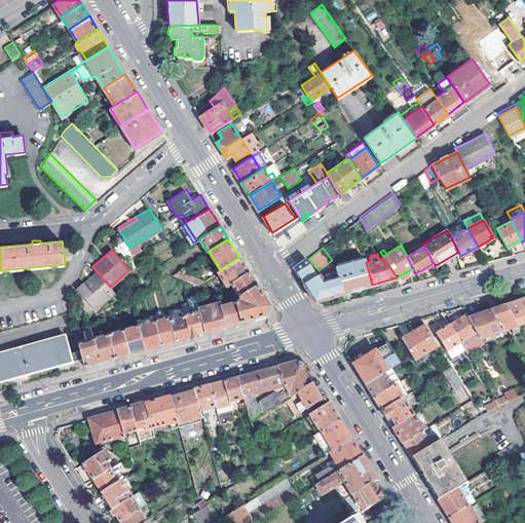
[(217,271),(226,285),(230,283),(249,271),(247,269),(239,257),(220,269),(217,271)]
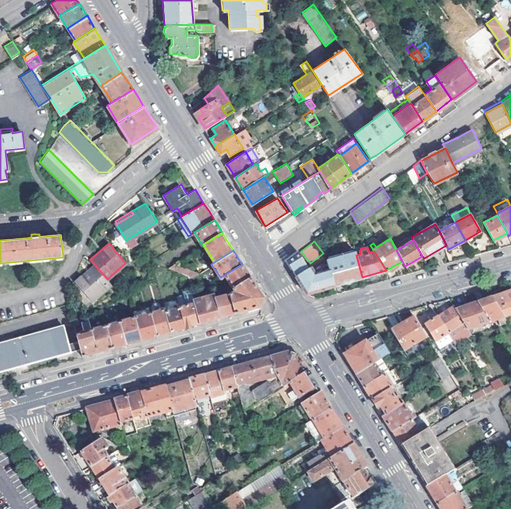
[(298,250),(286,259),(295,274),(296,276),(309,268),(306,265),(308,264),(305,259),(304,260),(298,250)]
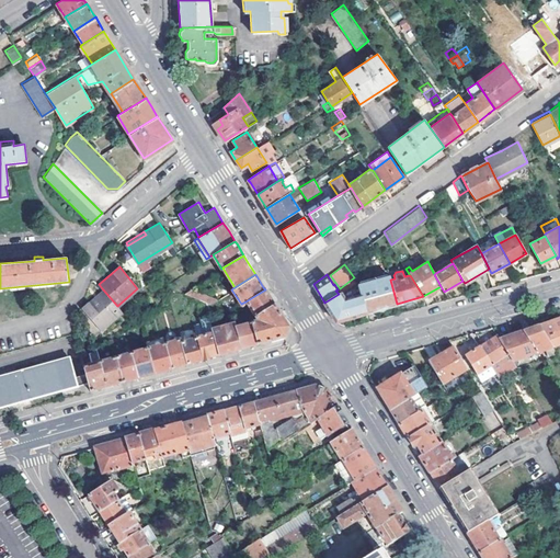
[(362,294),(366,312),(397,304),(390,280),(389,274),(358,283),(362,294)]
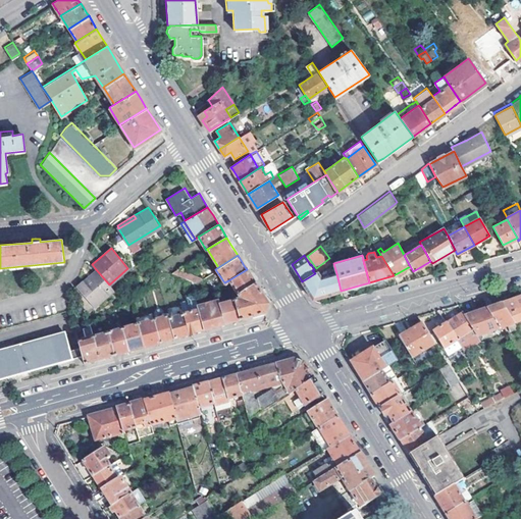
[(113,290),(109,284),(95,268),(74,286),(93,307),(113,290)]
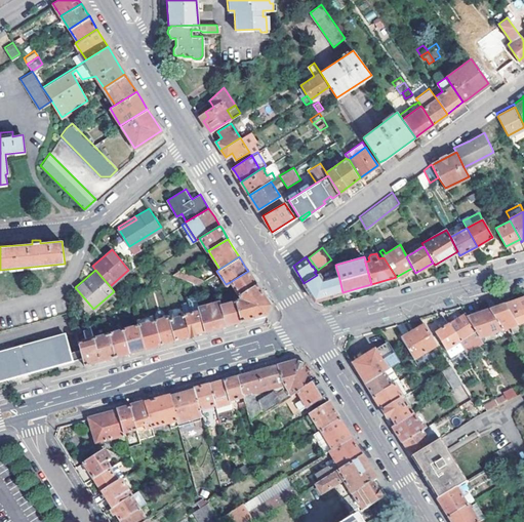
[(191,280),(197,283),(201,280),(178,270),(172,273),(184,278),(191,280)]
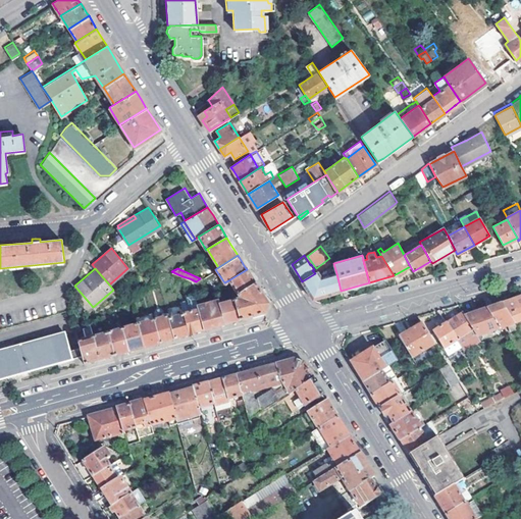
[(228,280),(237,294),(255,283),(254,280),(247,269),(228,280)]
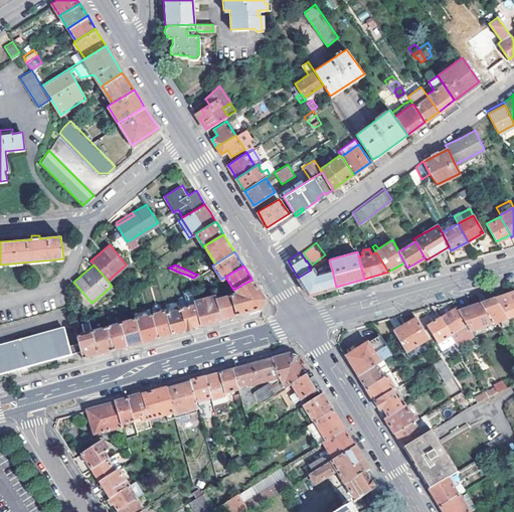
[(311,270),(298,278),(309,294),(336,287),(332,270),(317,275),(312,269),(311,270)]
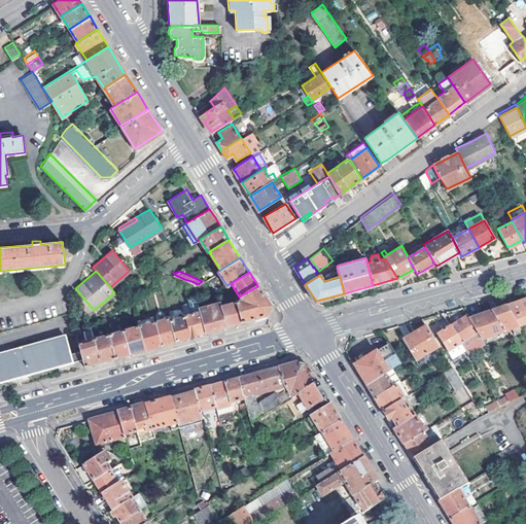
[(184,279),(187,289),(193,288),(191,281),(184,279)]
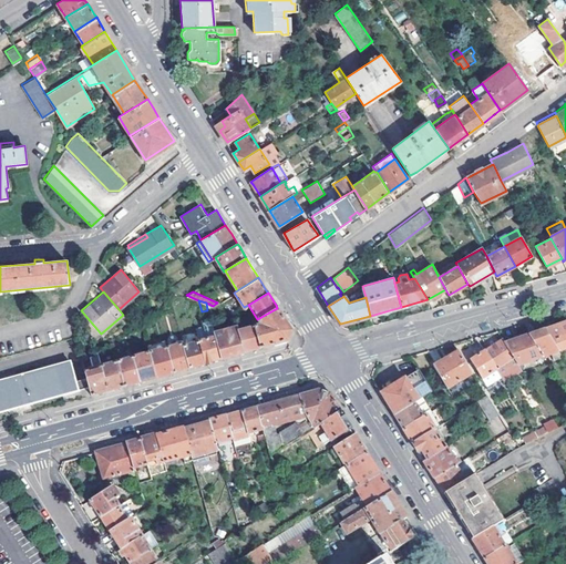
[(253,325),(259,347),(270,344),(276,342),(281,340),(286,339),(287,336),(290,328),(277,308),(257,319),(260,324),(253,325)]
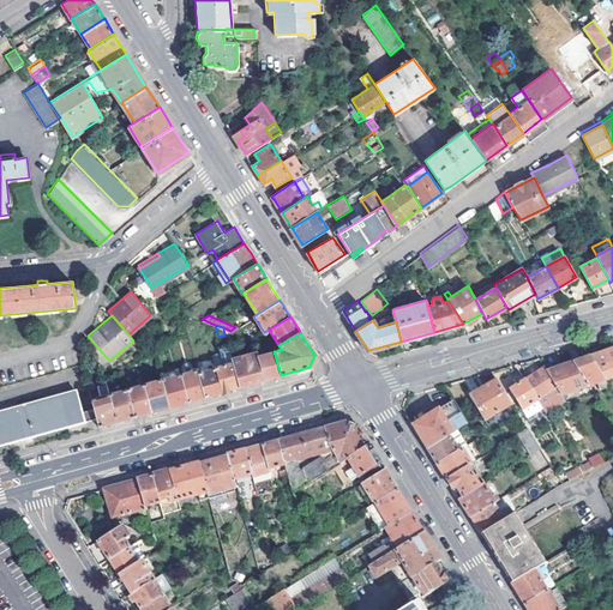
[(612,345),(589,354),(604,376),(612,373),(612,345)]
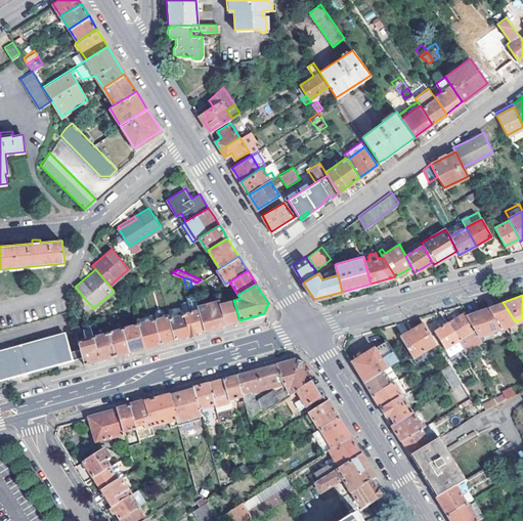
[(198,308),(204,331),(221,326),(225,324),(219,304),(218,300),(198,305),(198,308)]
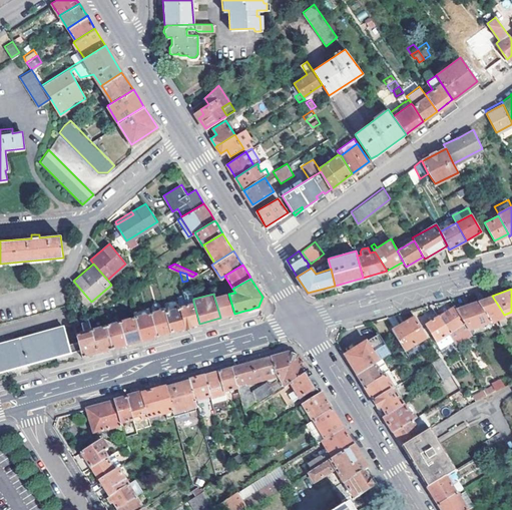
[(214,298),(220,318),(230,315),(234,314),(228,294),(214,298)]
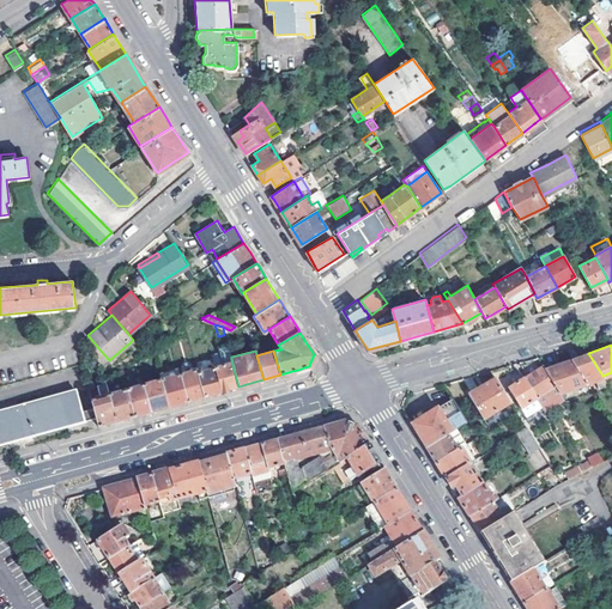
[(586,382),(603,376),(588,353),(571,359),(586,382)]
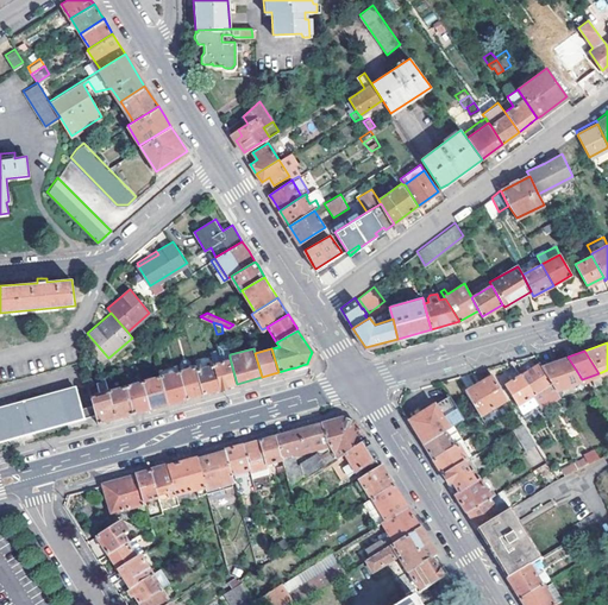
[(556,388),(582,379),(568,357),(555,361),(541,365),(552,382),(556,388)]
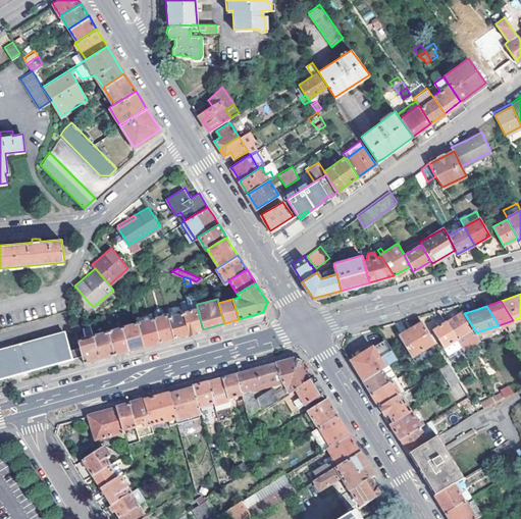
[(183,314),(189,333),(194,331),(203,329),(197,307),(189,310),(183,312),(183,314)]
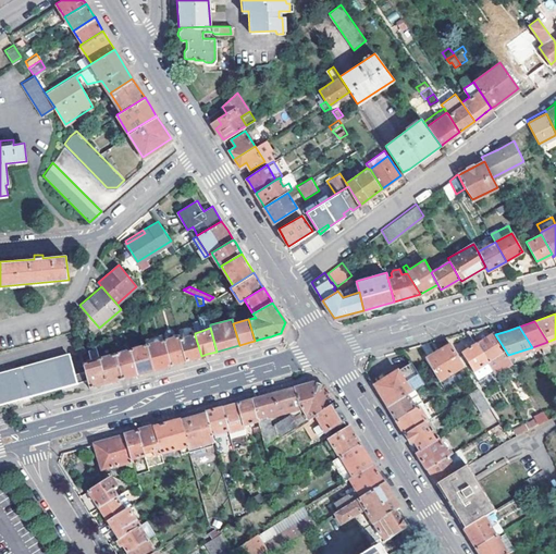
[(186,329),(177,331),(177,332),(178,335),(180,340),(188,337),(186,329)]
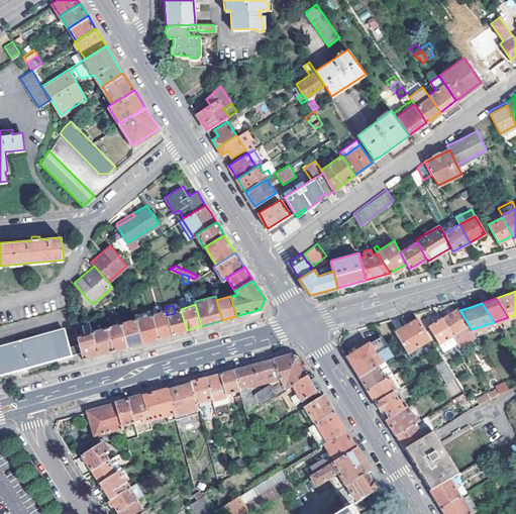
[(459,310),(457,307),(441,317),(452,334),(455,332),(458,335),(465,331),(462,328),(469,324),(459,310)]
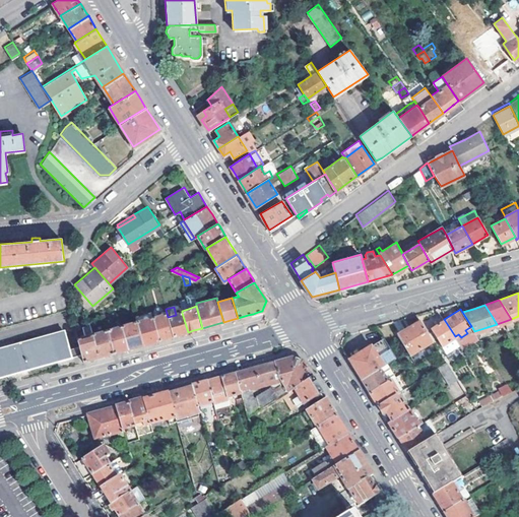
[(150,312),(134,316),(136,322),(151,318),(150,312)]
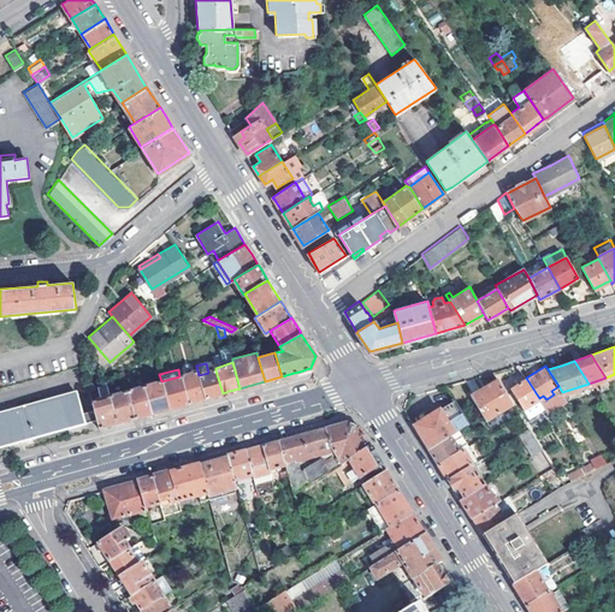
[(179,376),(188,403),(199,399),(205,398),(199,375),(197,370),(193,372),(179,376)]
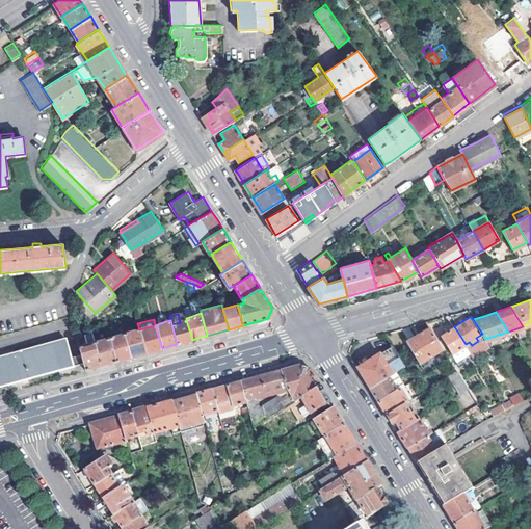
[(171,324),(177,344),(186,341),(192,340),(186,320),(183,321),(180,322),(171,324)]
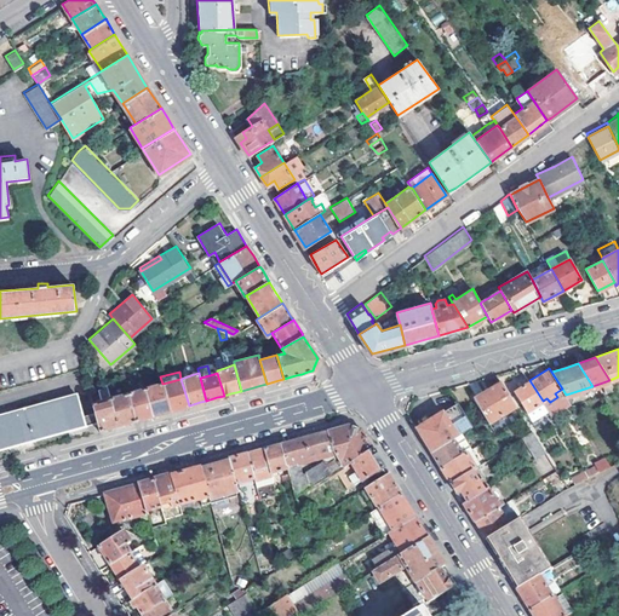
[(181,379),(162,384),(170,410),(182,407),(189,406),(181,379)]
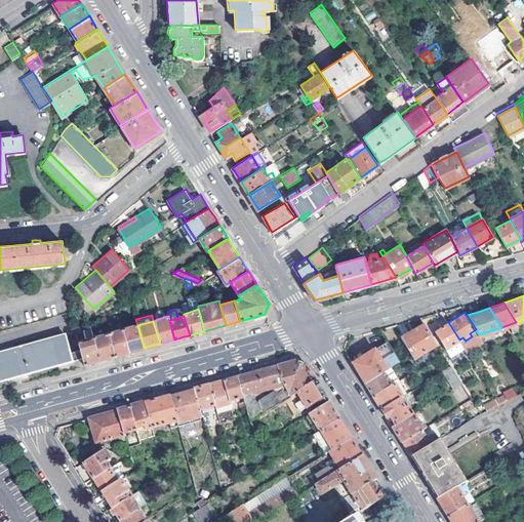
[(436,343),(424,322),(400,336),(412,357),(436,343)]
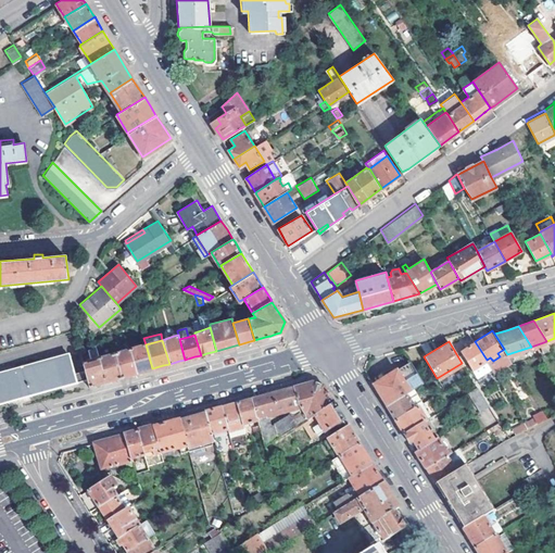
[(461,350),(477,377),(491,368),(487,360),(475,341),(461,350)]
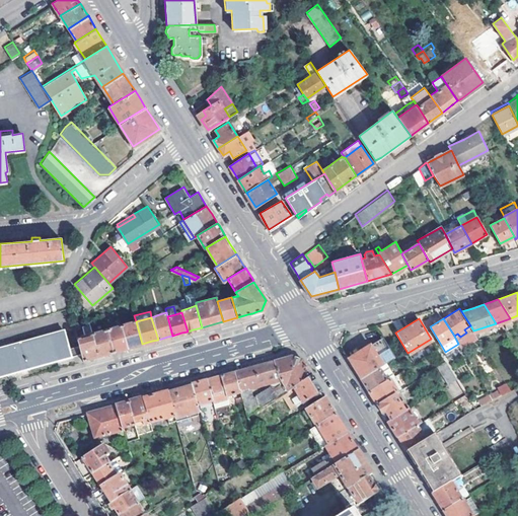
[(88,321),(81,325),(84,336),(92,334),(88,321)]
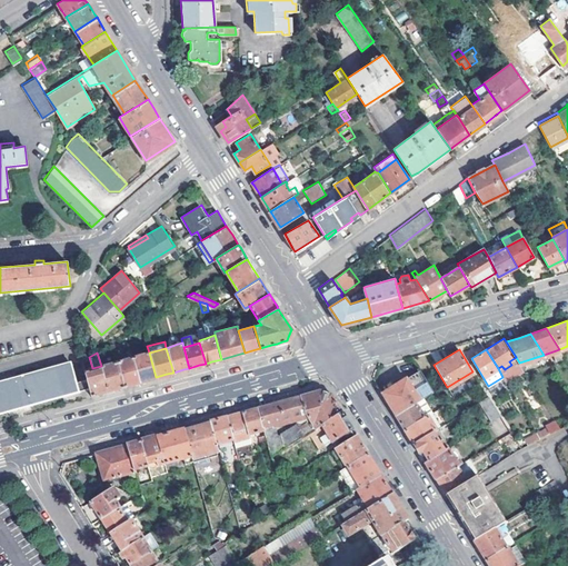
[(132,357),(139,381),(143,380),(156,377),(149,353),(132,357)]
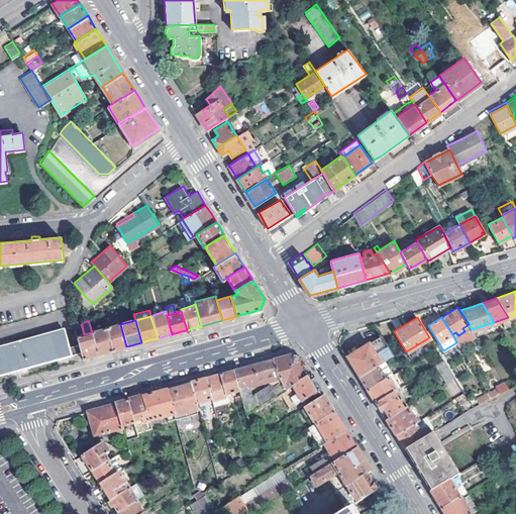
[(106,328),(112,350),(122,347),(126,346),(120,324),(106,328)]
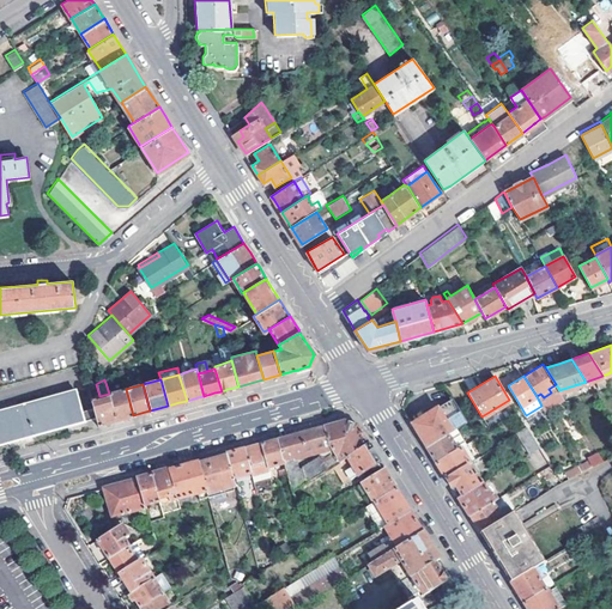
[(0,443),(84,420),(80,406),(76,388),(0,408),(0,443)]
